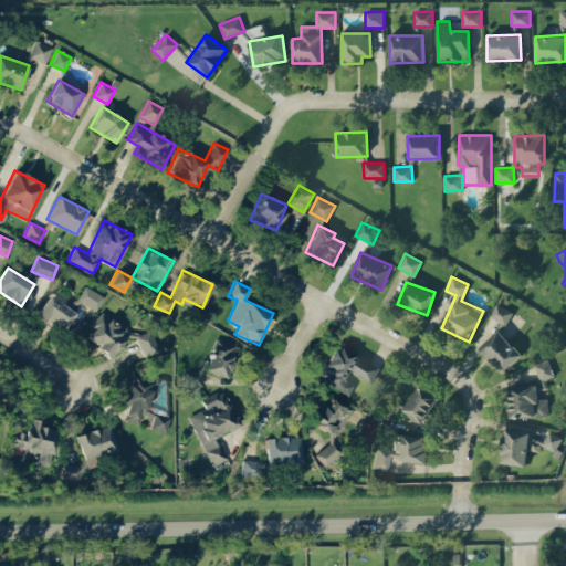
[(97,310),(104,295),(84,286),(77,300),(97,310)]
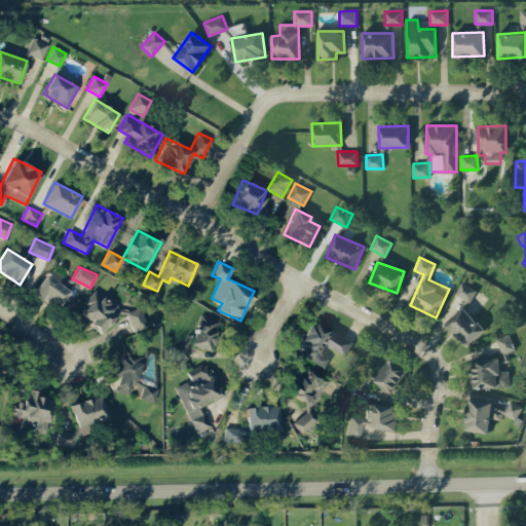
[(58,282),(62,276),(50,268),(32,293),(41,299),(44,296),(58,306),(69,290),(58,282)]
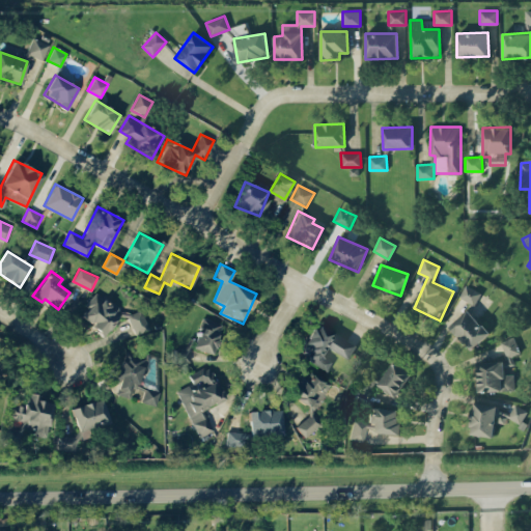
[(458,298),(474,305),(480,292),(465,284),(458,298)]
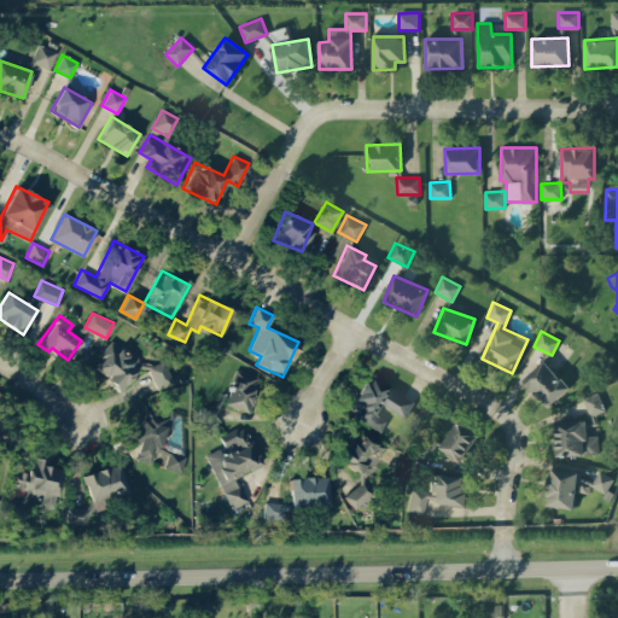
[(103,359),(94,367),(118,390),(141,366),(112,338),(98,355),(103,359)]
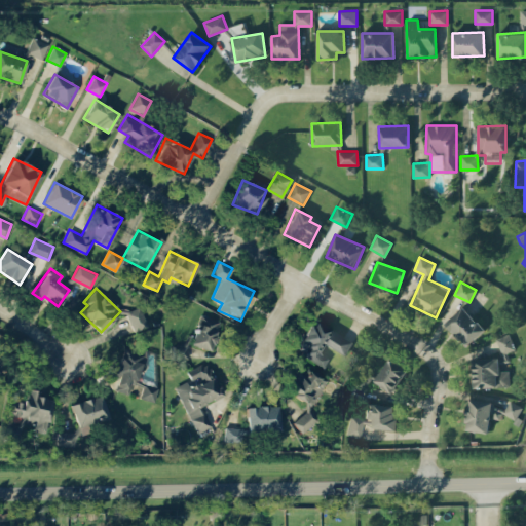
[(135,331),(148,325),(139,306),(125,312),(135,331)]
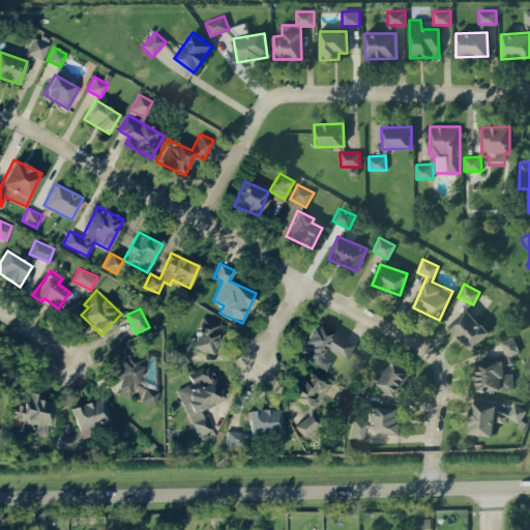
[(448,324),(469,349),(488,333),(468,308),(448,324)]
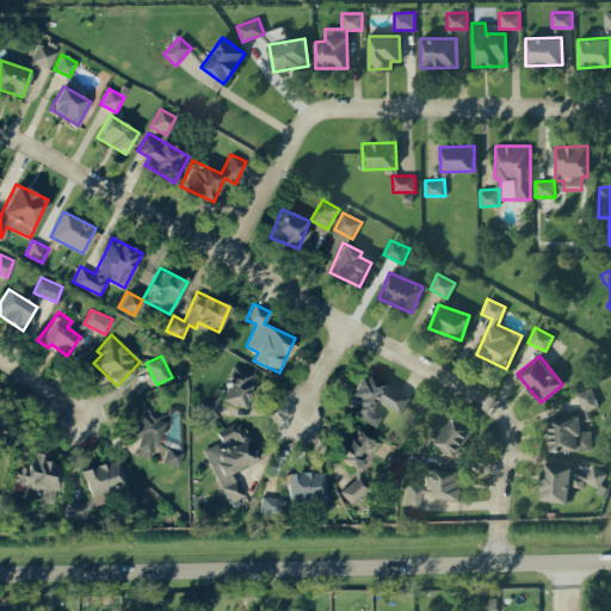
[(220,399),(244,408),(257,374),(233,364),(220,399)]
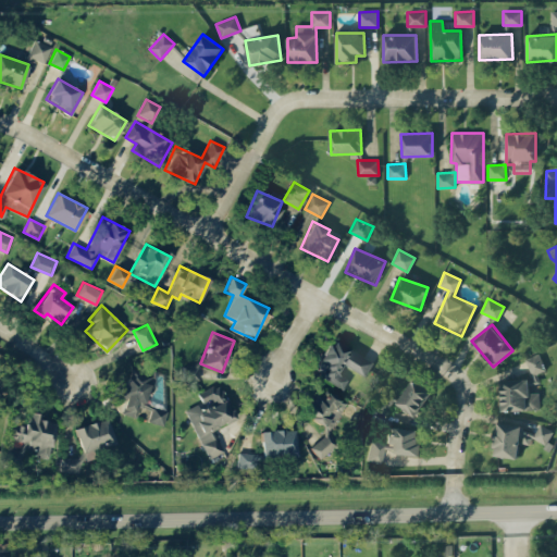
[(373,362),(332,337),(314,367),(322,370),(319,375),(342,390),(348,379),(339,374),(345,364),(366,376),(373,362)]
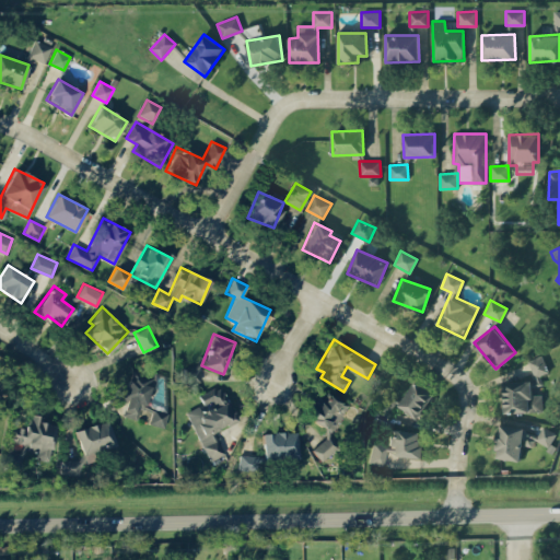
[(548,372),(541,356),(527,360),(534,377),(548,372)]
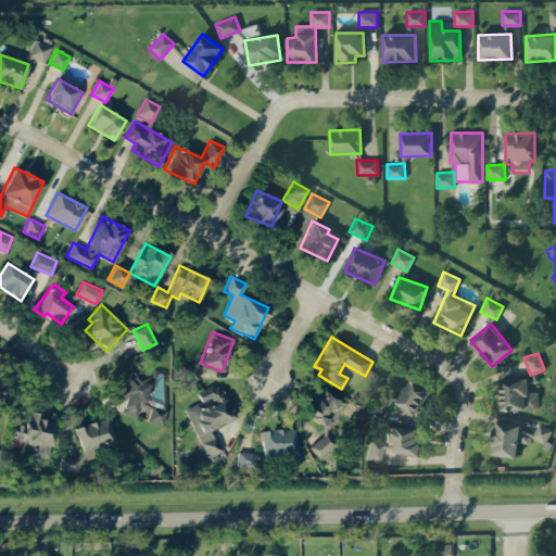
[(180,379),(199,379),(199,356),(194,356),(194,365),(180,365),(180,379)]
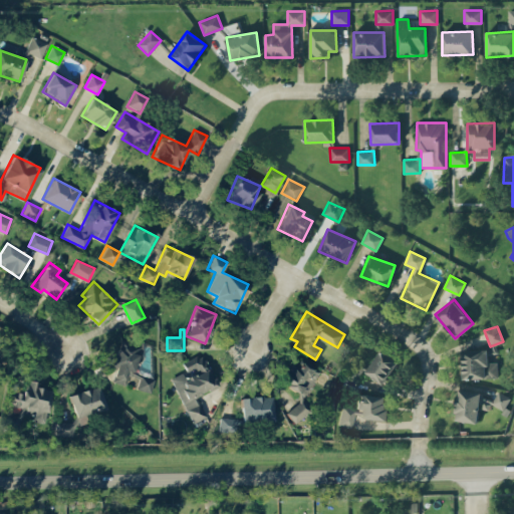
[(142,346),(118,338),(109,366),(115,368),(111,380),(125,386),(130,371),(133,372),(142,346)]
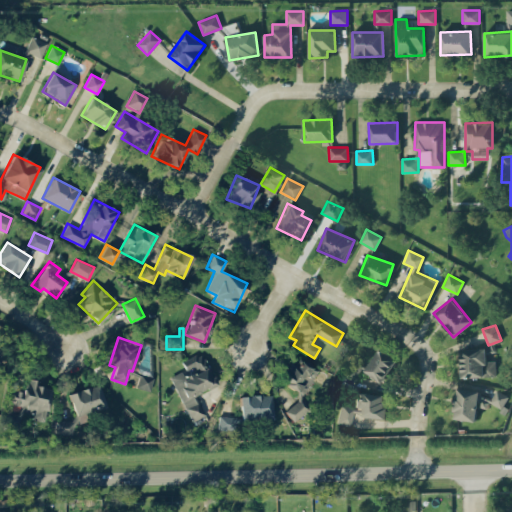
[(363,371),(381,383),(397,360),(379,348),(363,371)]
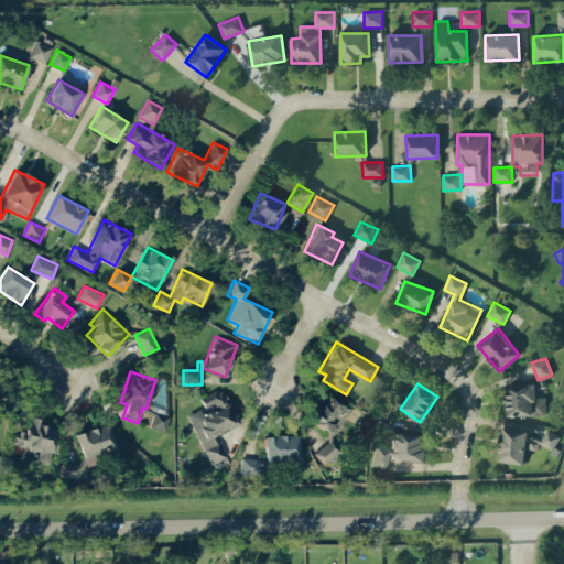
[(507,415),(546,414),(545,398),(535,398),(535,383),(506,384),(507,415)]
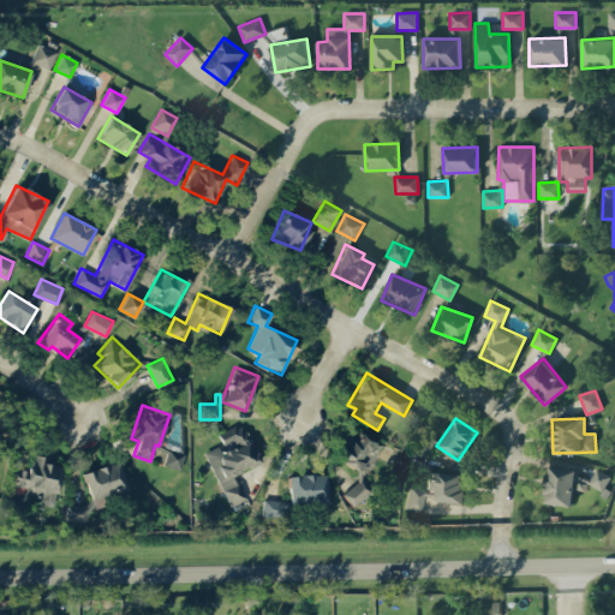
[(204,452),(230,507),(246,499),(234,473),(260,461),(242,423),(219,434),(222,445),(204,452)]
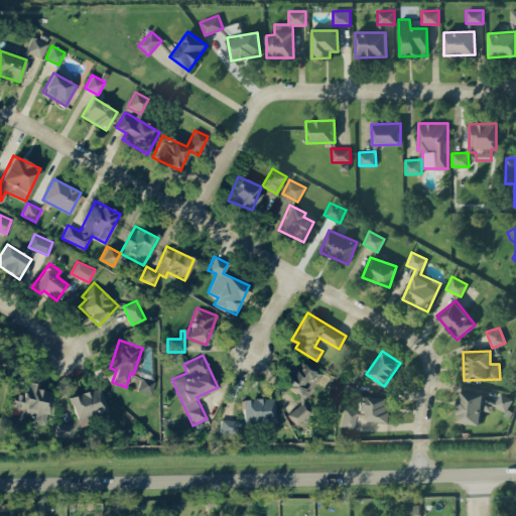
[(290,419),(301,423),(308,407),(304,405),(318,371),(301,364),(299,368),(290,365),(282,385),(301,393),(290,419)]
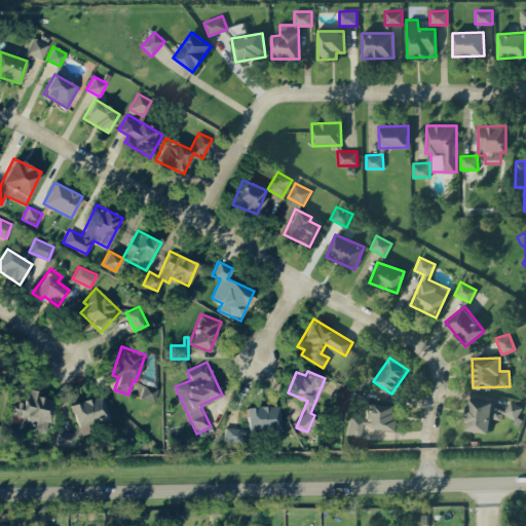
[(370,379),(359,374),(351,390),(364,396),(370,379)]
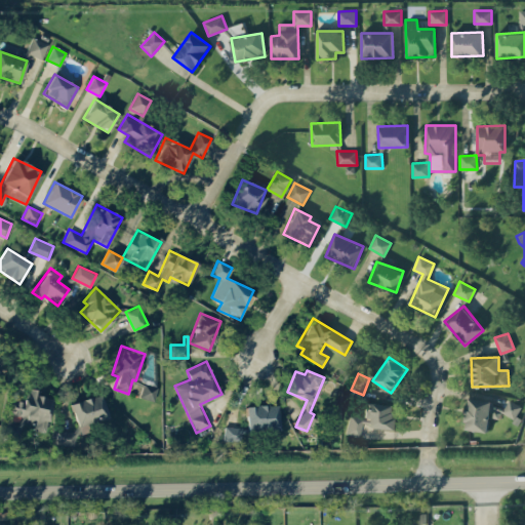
[(157,388),(144,382),(138,397),(153,401),(157,388)]
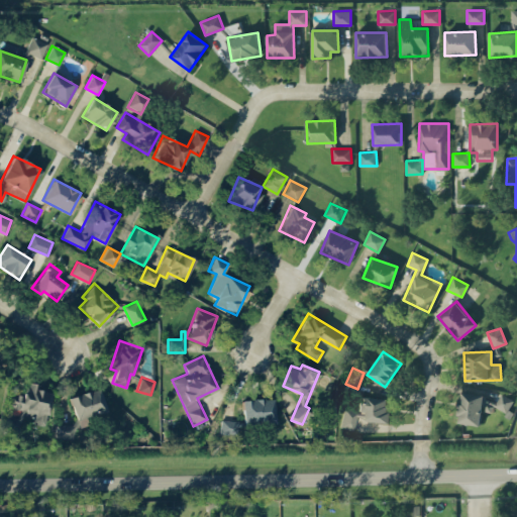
[(50,392),(36,390),(36,383),(28,382),(26,396),(11,394),(9,408),(21,409),(21,416),(33,417),(33,424),(46,425),(50,392)]
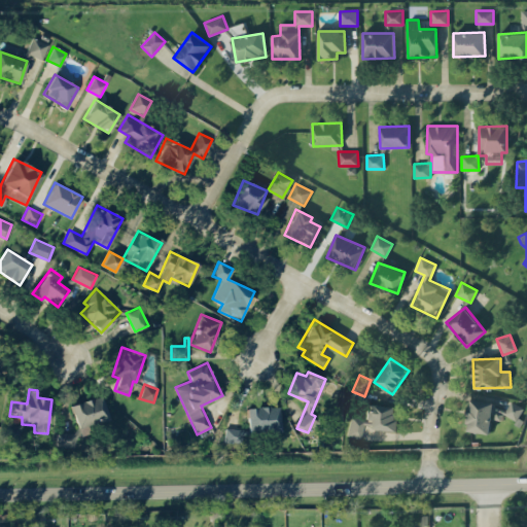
[(109,418),(100,394),(70,406),(79,429),(109,418)]
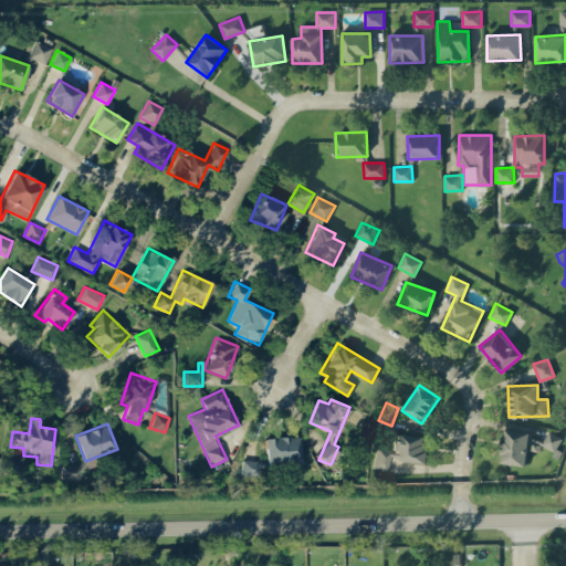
[(526,465),(527,451),(538,452),(540,448),(557,449),(559,435),(546,432),(545,440),(532,438),(533,432),(504,429),(500,462),(526,465)]
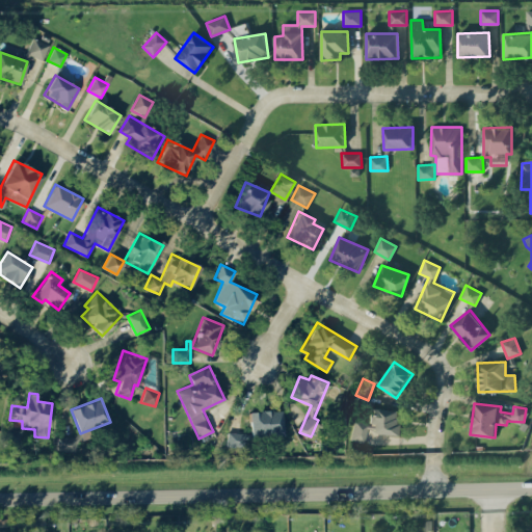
[(376,433),(399,435),(401,410),(369,407),(368,423),(376,424),(376,433)]
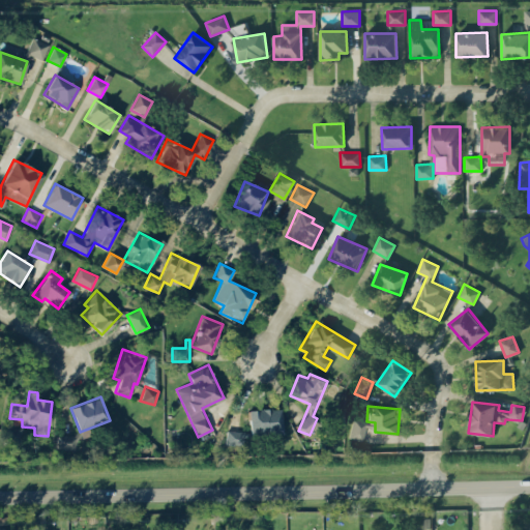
[(280,408),(247,410),(248,434),(281,433),(280,408)]
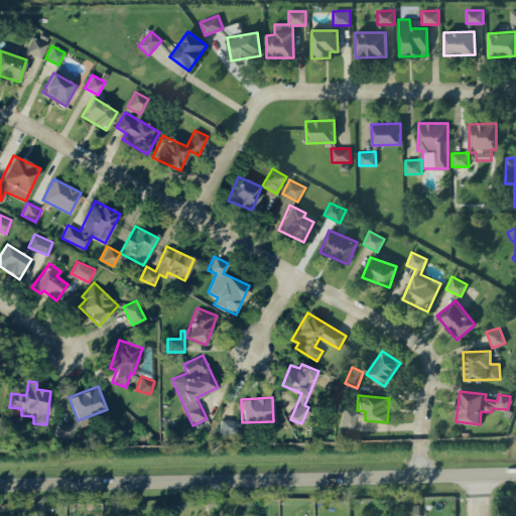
[(353,429),(357,411),(343,408),(339,426),(353,429)]
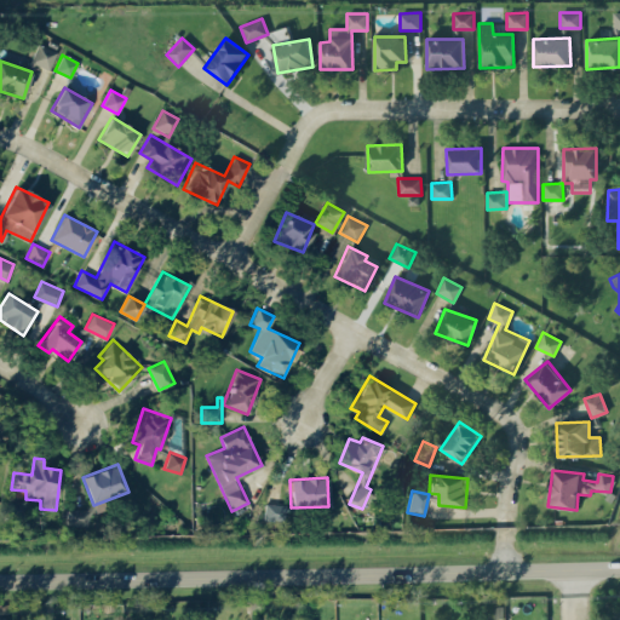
[(19,517),(21,500),(7,499),(6,516),(19,517)]
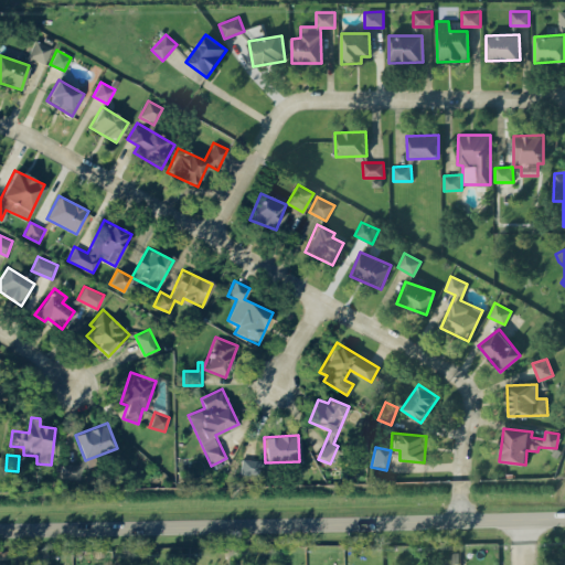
[(241,475),(259,476),(259,459),(241,459),(241,475)]
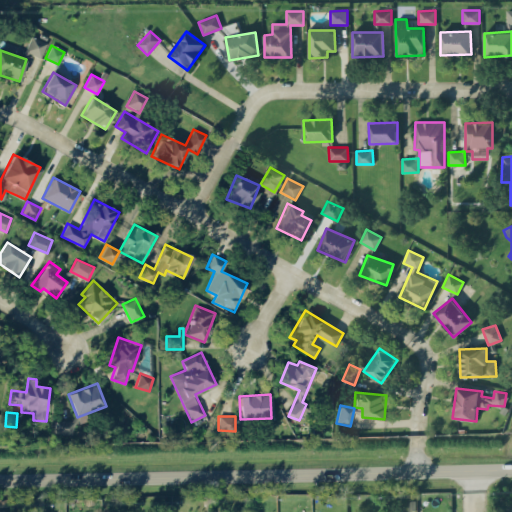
[(73,435),(74,420),(54,419),(53,433),(73,435)]
